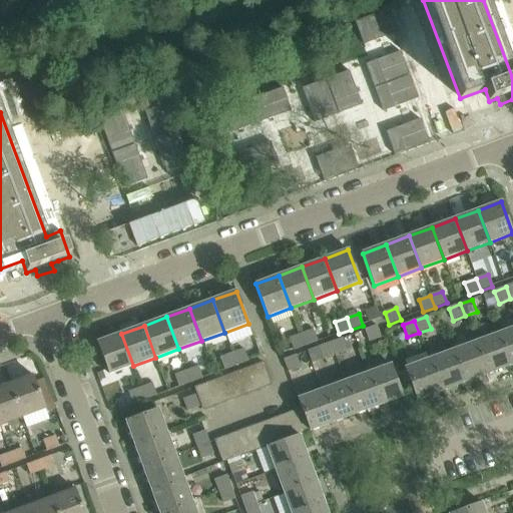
[(381,339),(377,327),(365,331),(369,343),(381,339)]
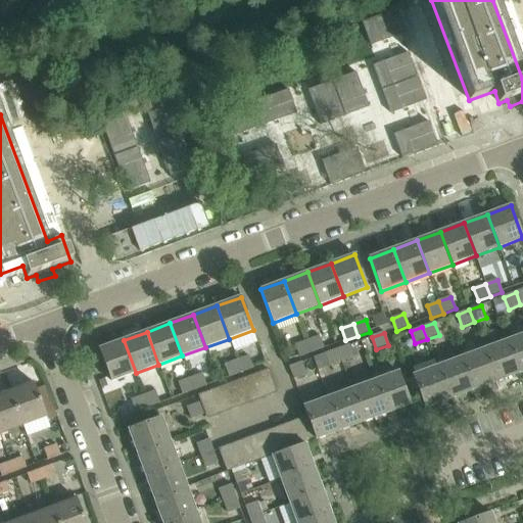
[(522,334),(507,341),(519,374),(522,372),(522,334)]
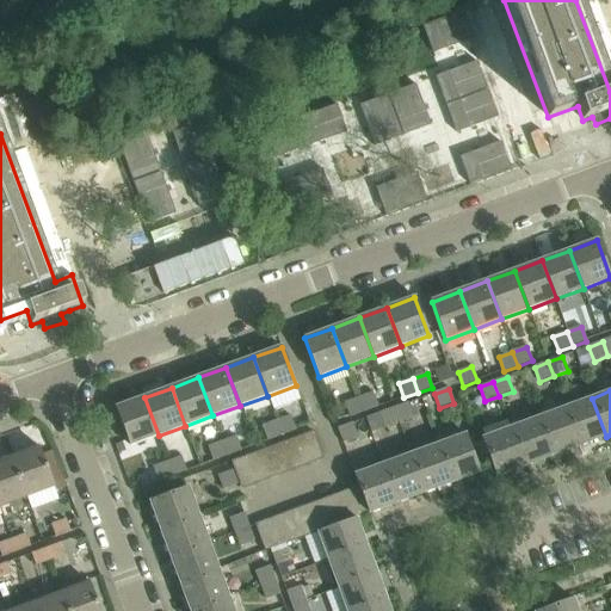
[(372,393),(358,399),(364,413),(378,407),(372,393)]
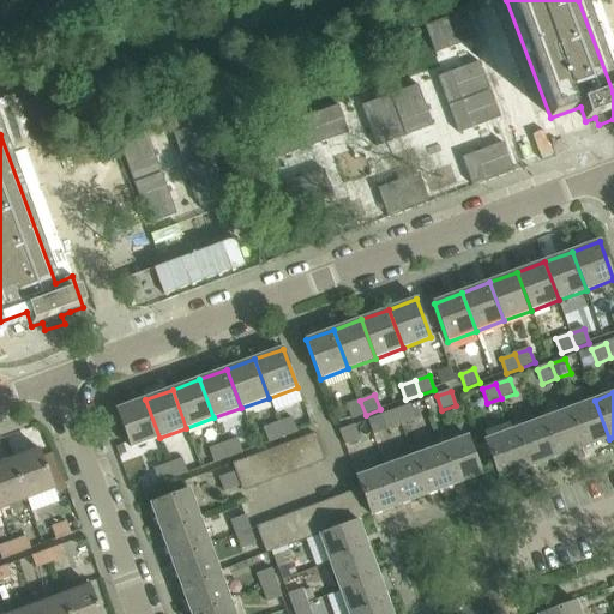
[(160,438),(145,399),(116,410),(131,449),(160,438)]
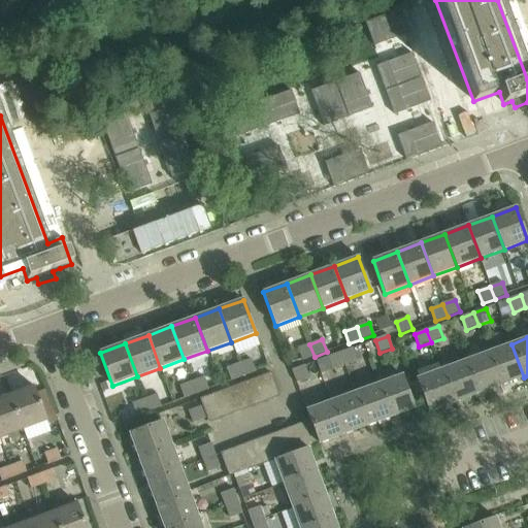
[(302,361),(315,357),(309,344),(298,349),(302,361)]
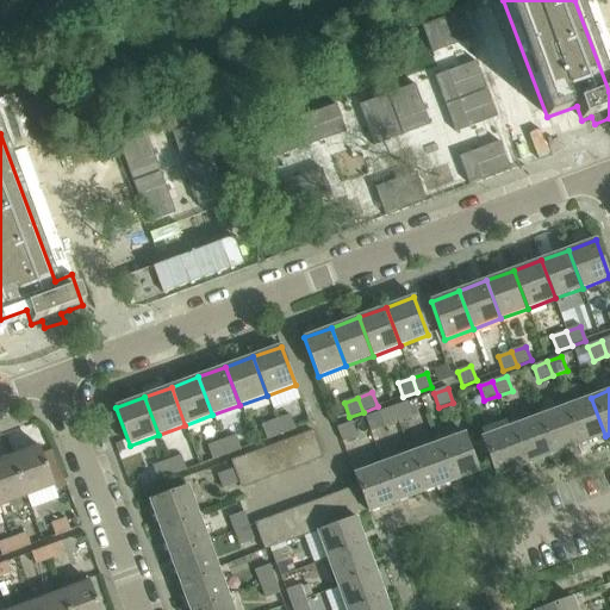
[(564,408),(578,446),(605,436),(591,398),(564,408)]
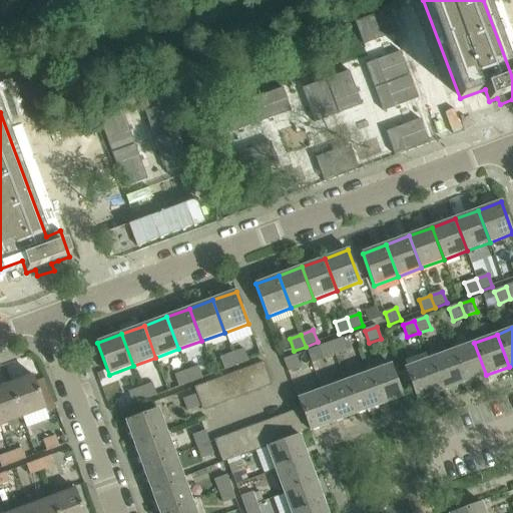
[(335,356),(347,351),(343,339),(331,343),(335,356)]
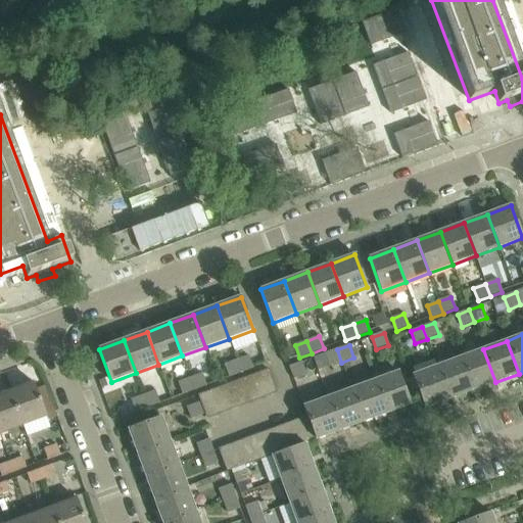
[(341,363),(337,349),(325,354),(329,367),(341,363)]
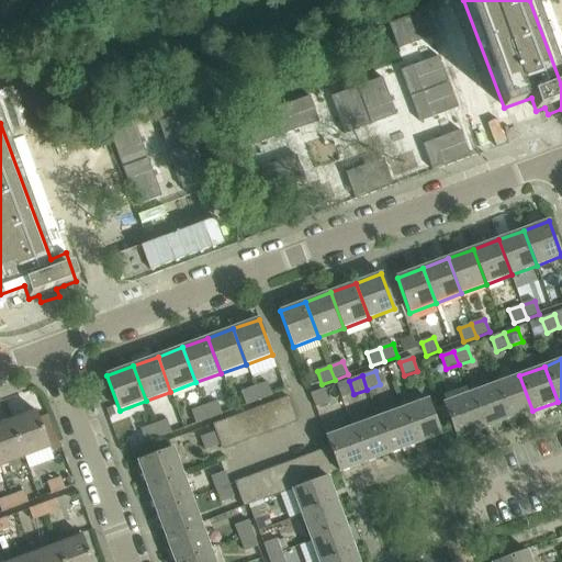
[(519,375),(494,384),(507,419),(532,411),(519,375)]
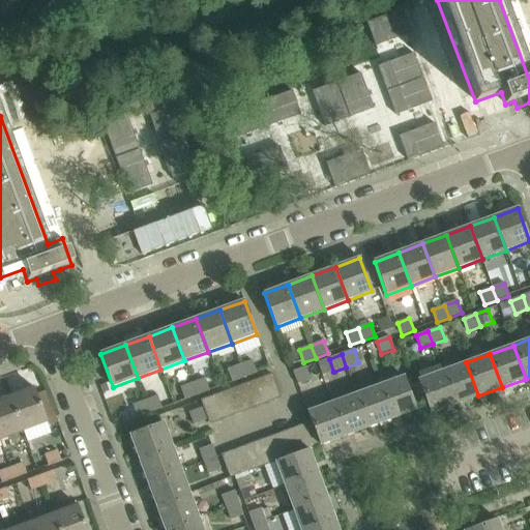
[(239,365),(244,378),(257,374),(252,361),(239,365)]
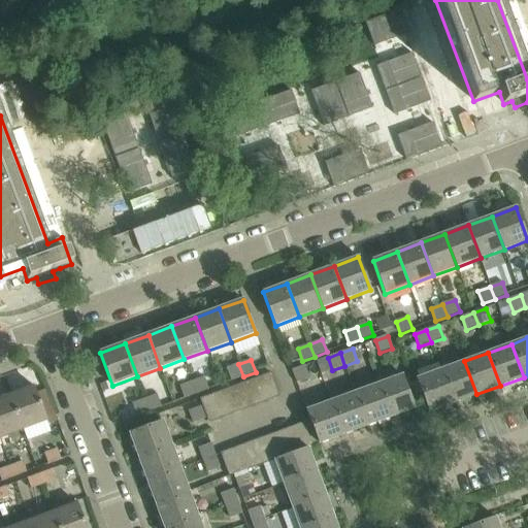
[(441,370),(453,403),(476,394),(464,361),(441,370)]
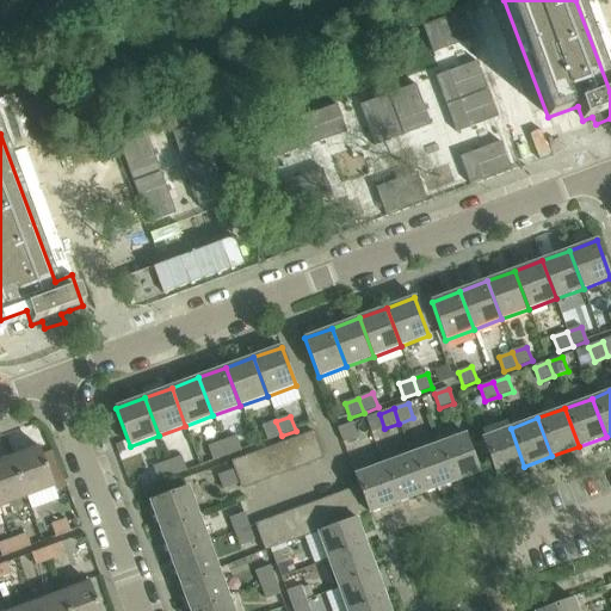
[(267,442),(282,436),(276,421),(263,427),(267,442)]
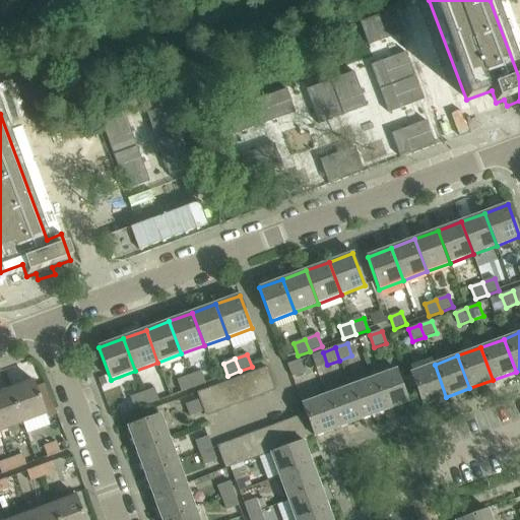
[(300,361),(287,366),(291,378),(304,373),(300,361)]
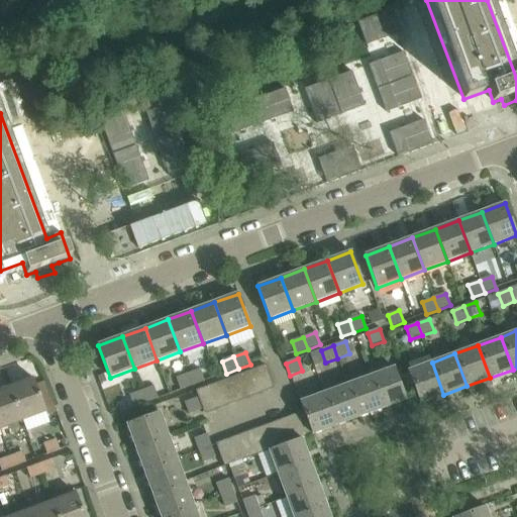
[(443,395),(432,363),(408,372),(420,404),(443,395)]
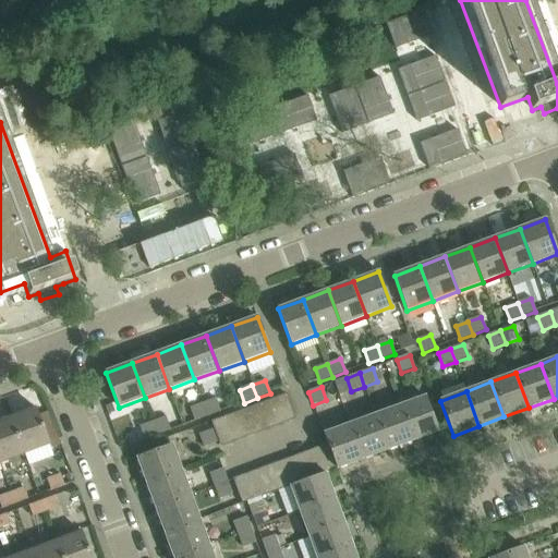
[(286,395),(274,399),(282,424),(294,419),(286,395)]
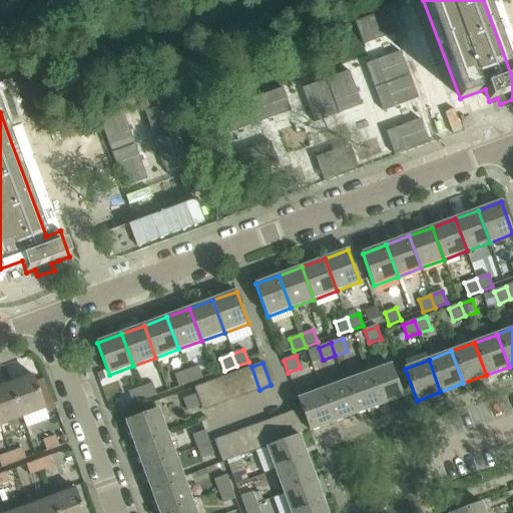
[(380,406),(403,398),(391,365),(368,374),(380,406)]
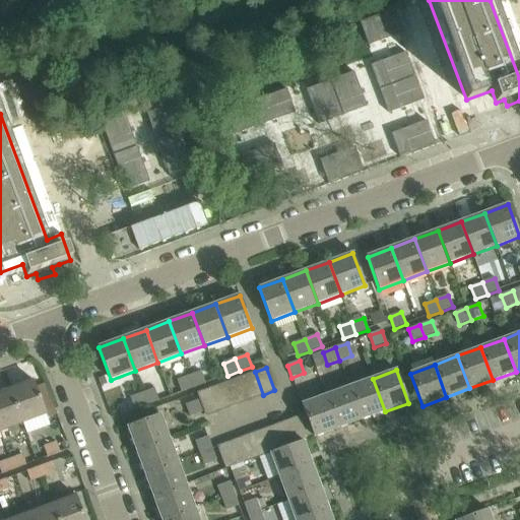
[(205,384),(201,372),(189,376),(193,388),(205,384)]
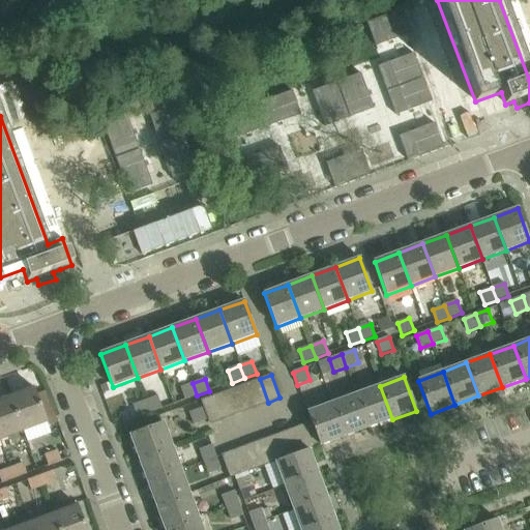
[(260,379),(247,383),(257,407),(268,403),(260,379)]
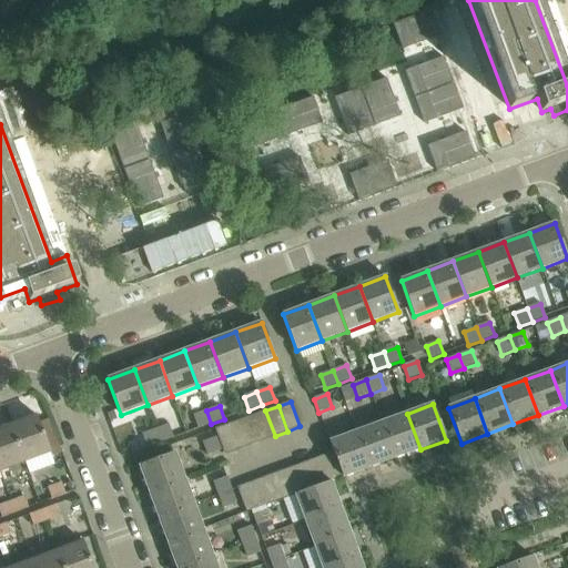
[(211,424),(206,411),(193,416),(199,429),(211,424)]
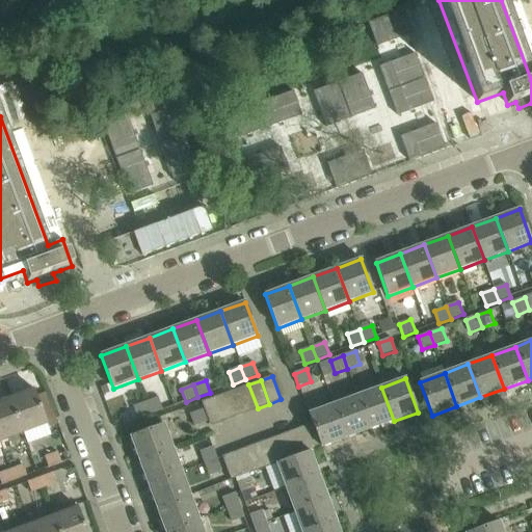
[(248,384),(237,390),(245,413),(258,408),(248,384)]
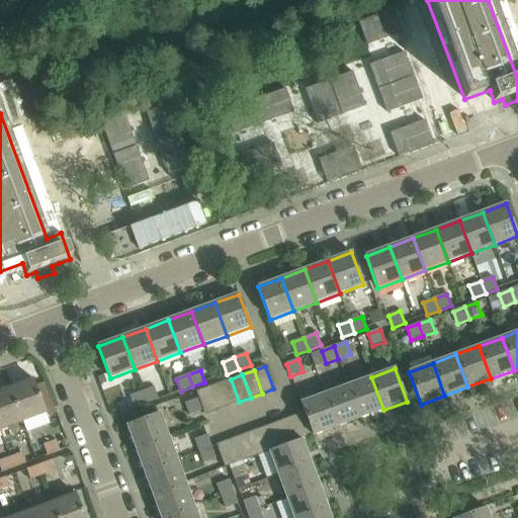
[(360,419),(383,410),(371,377),(348,385),(360,419)]
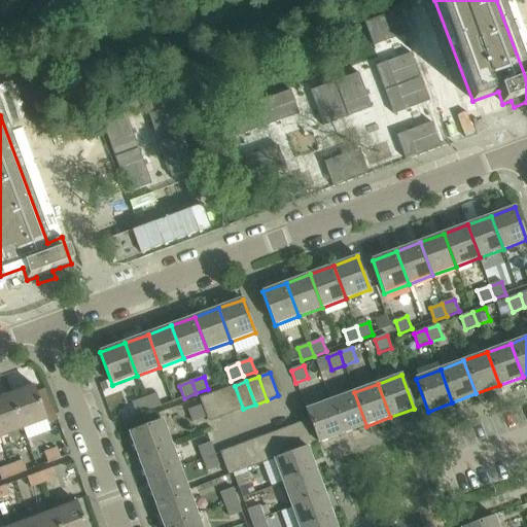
[(34,386),(10,395),(24,429),(47,420),(34,386)]
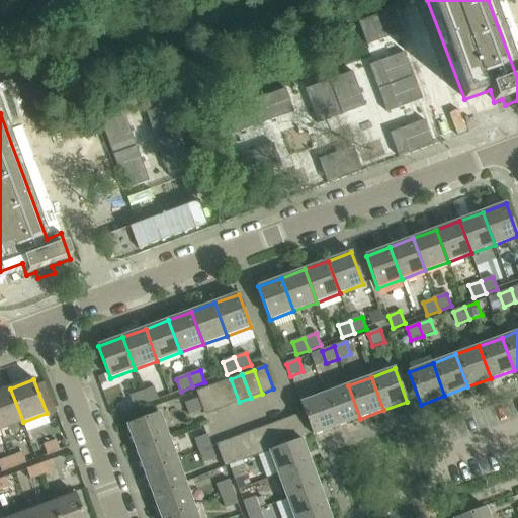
[(231,379),(220,383),(228,406),(239,402),(231,379)]
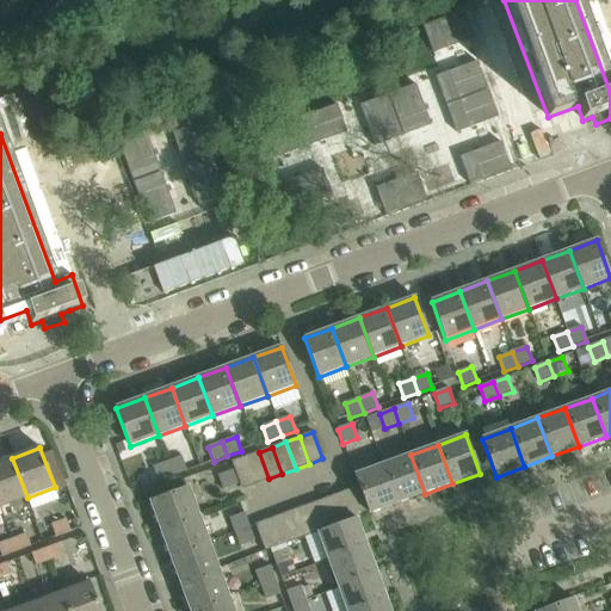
[(259,452),(246,457),(255,483),(269,479),(259,452)]
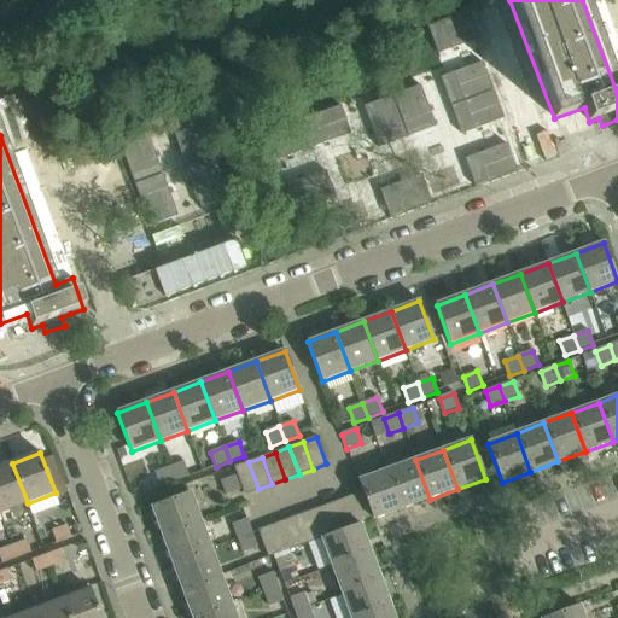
[(401,509),(430,500),(415,460),(388,471),(401,509)]
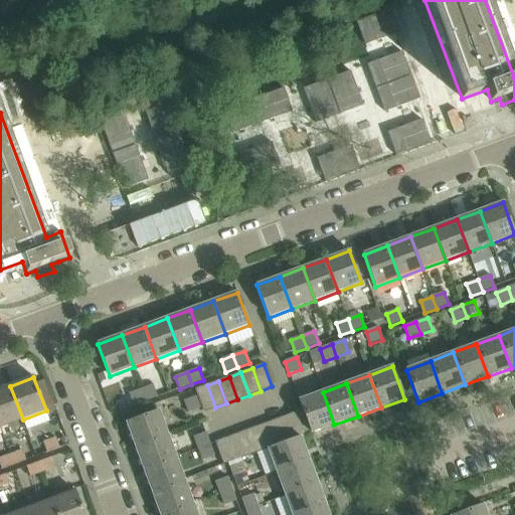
[(153,385),(141,390),(145,401),(157,397),(153,385)]
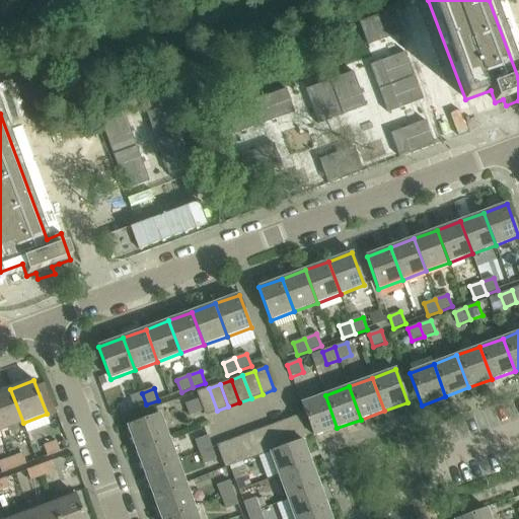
[(209,388),(197,392),(205,415),(217,411),(209,388)]
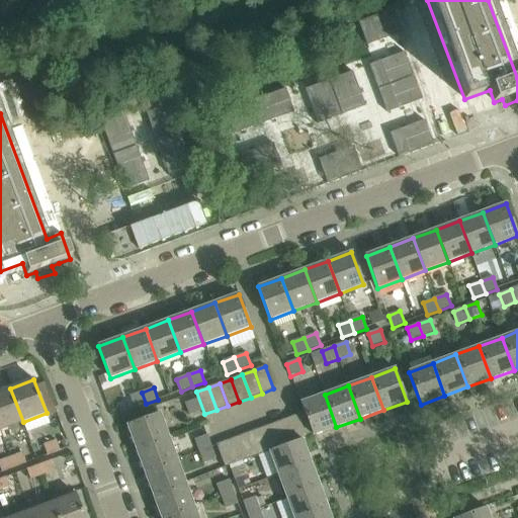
[(0,429),(0,430),(23,422),(10,389),(0,392),(0,429)]
